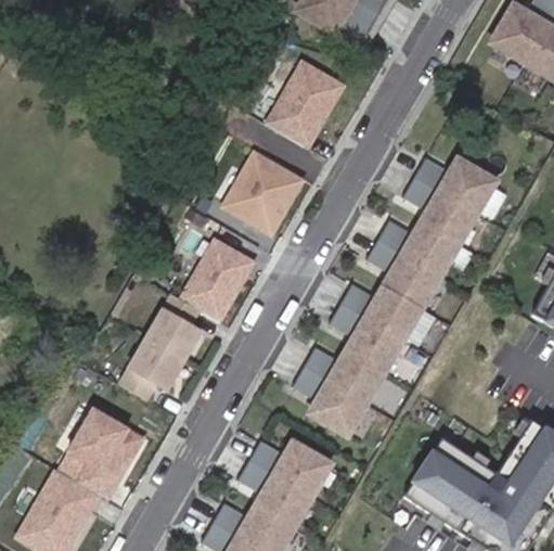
[(376,11),(357,0),(297,0),(294,5),(324,23),(332,11),(364,30),(376,11)]
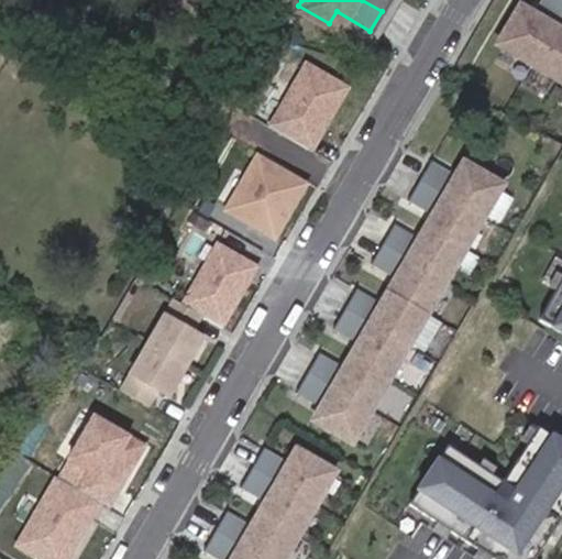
[(362,0),(382,11),(387,0),(362,0)]
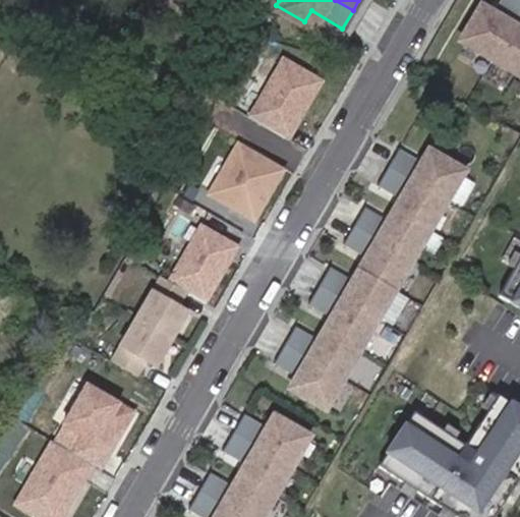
[(458,37),(488,54),(518,0),(496,0),(486,15),(475,8),(458,37)]
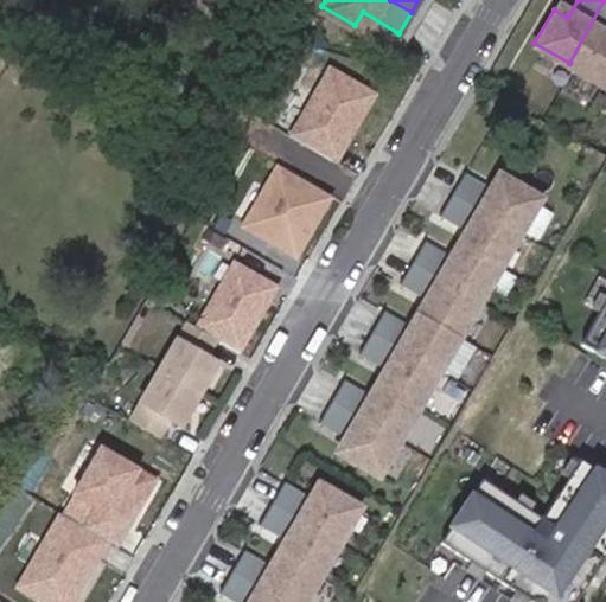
[(604,0),(569,63),(603,83),(605,77),(605,0),(604,0)]
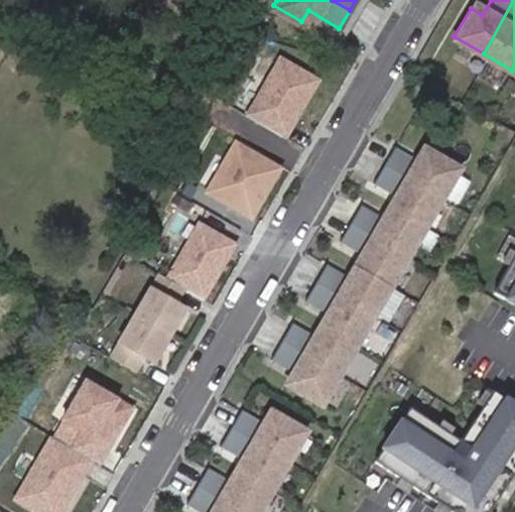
[(323,79),(279,55),(246,115),(289,138),(323,79)]
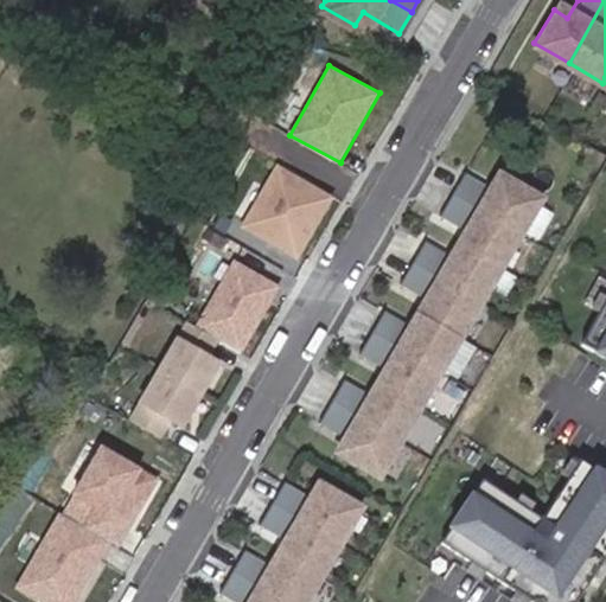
[(336,197),(280,165),(243,229),(300,261),(336,197)]
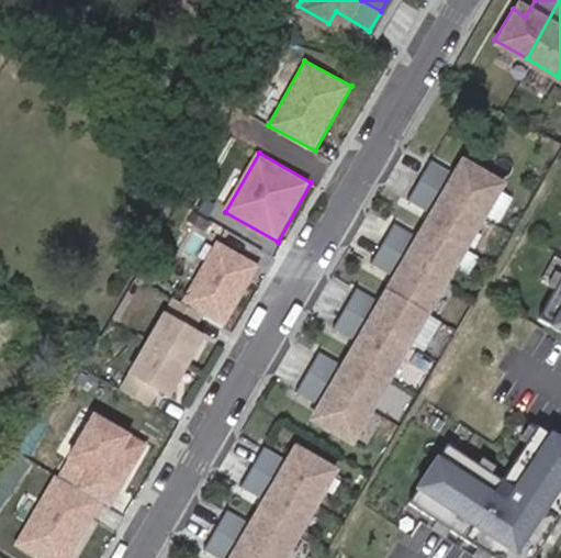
[(480,214),(498,182),(468,165),(460,177),(427,157),(416,177),(480,214)]
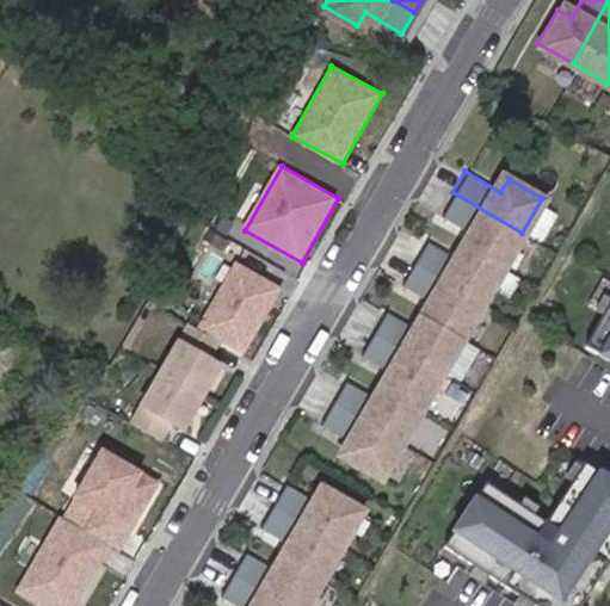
[(501,266),(522,233),(453,192),(439,212),(476,234),(468,247),(501,266)]
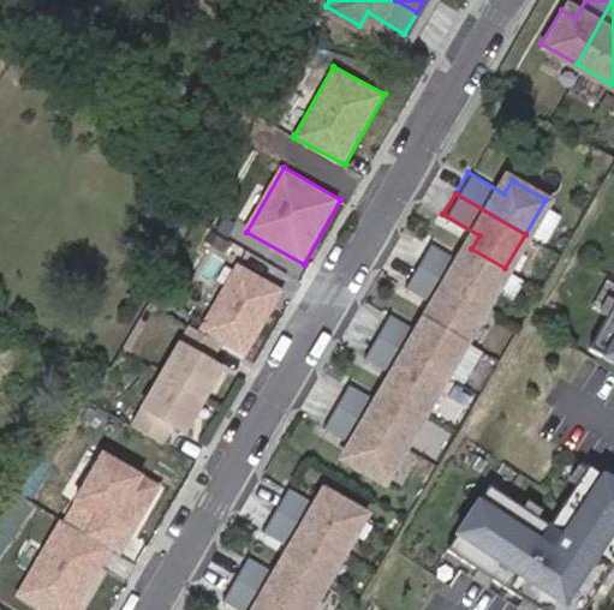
[(484,303),(505,268),(471,249),(464,262),(427,241),(415,262),(484,303)]
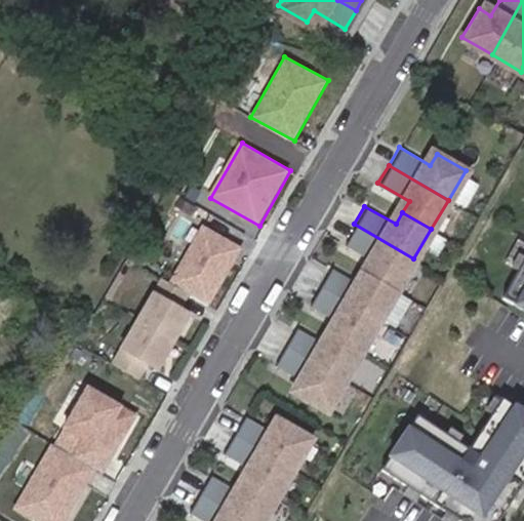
[(163,276),(112,362),(139,378),(150,362),(163,370),(196,314),(182,306),(190,290),(212,304),(246,245),(205,221),(170,280),(163,276)]
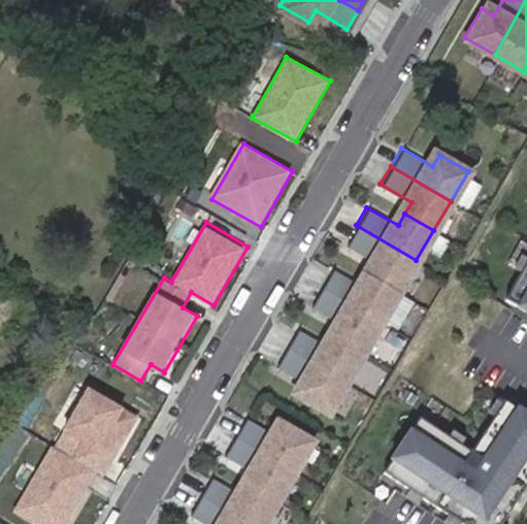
[(398,291),(416,260),(356,225),(346,243),(376,261),(370,274),(398,291)]
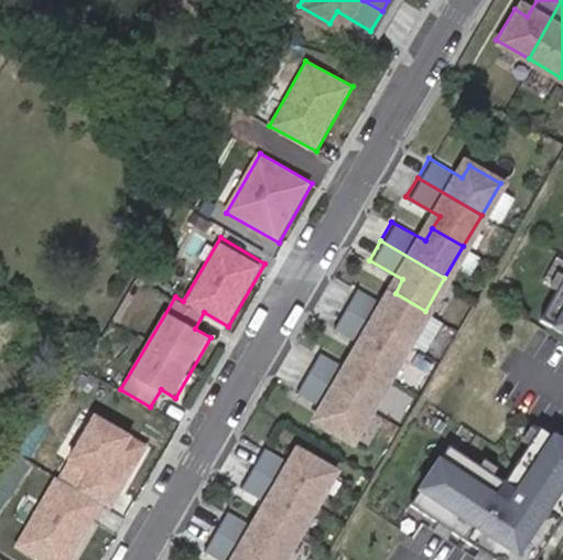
[(562,276),(540,319),(562,331),(562,276)]
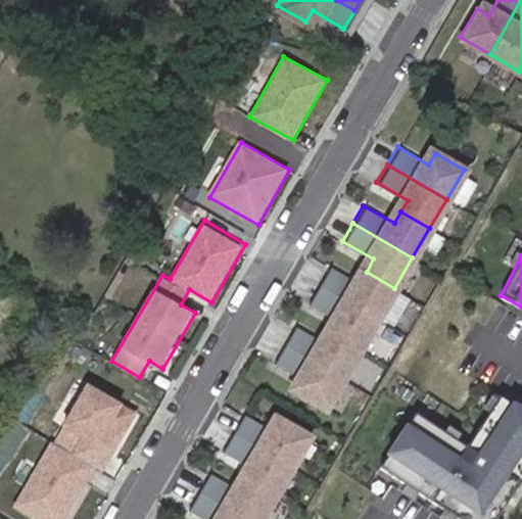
[(377,318),(394,288),(367,272),(360,283),(328,266),(318,283),(377,318)]
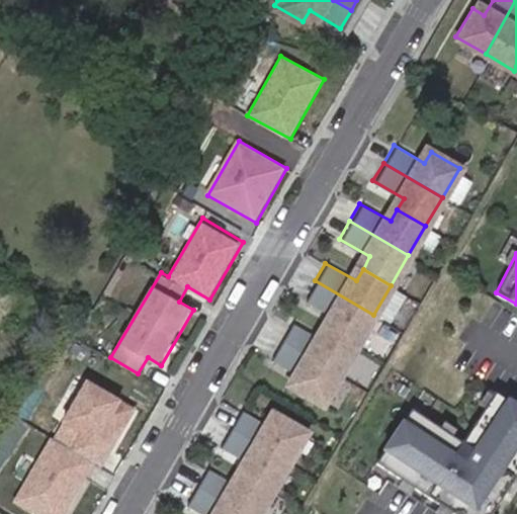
[(356,344),(373,315),(315,280),(305,298),(335,316),(329,328),(356,344)]
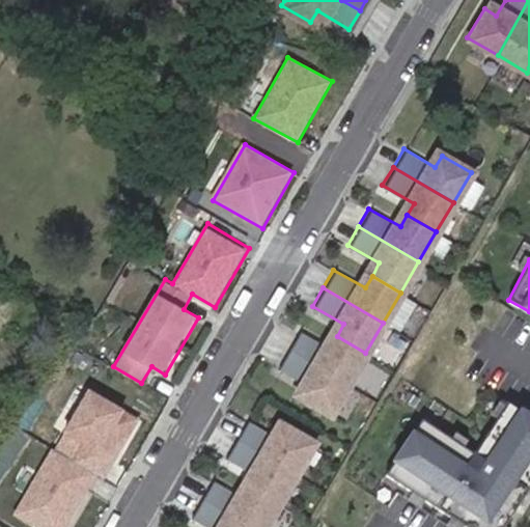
[(349,382),(366,353),(365,353),(337,336),(330,348),(299,329),(288,348),(349,382)]
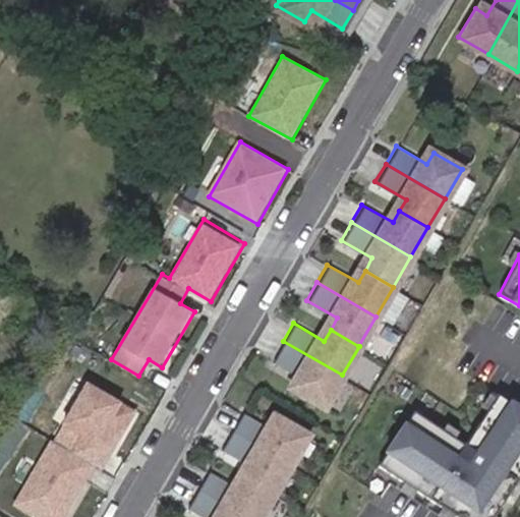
[(324,405),(342,375),(283,341),(272,358),(303,377),(296,389),(324,405)]
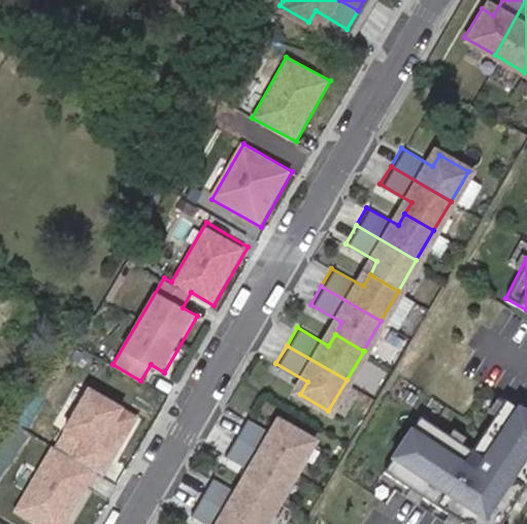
[(141,418),(90,388),(19,511),(42,523),(62,523),(94,469),(106,477),(141,418)]
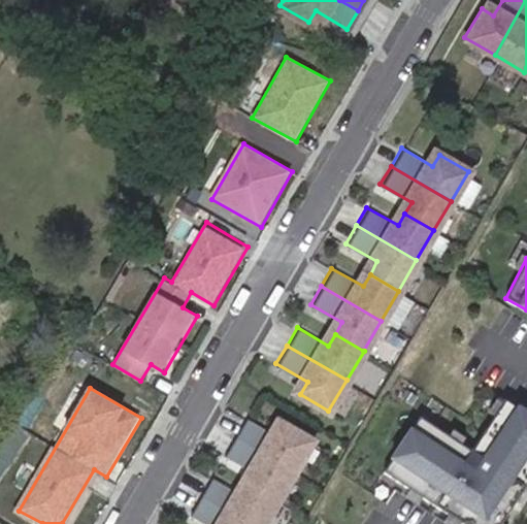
[(418,415),(383,467),(468,523),(497,523),(526,479),(526,412),(503,397),(469,449),(418,415)]
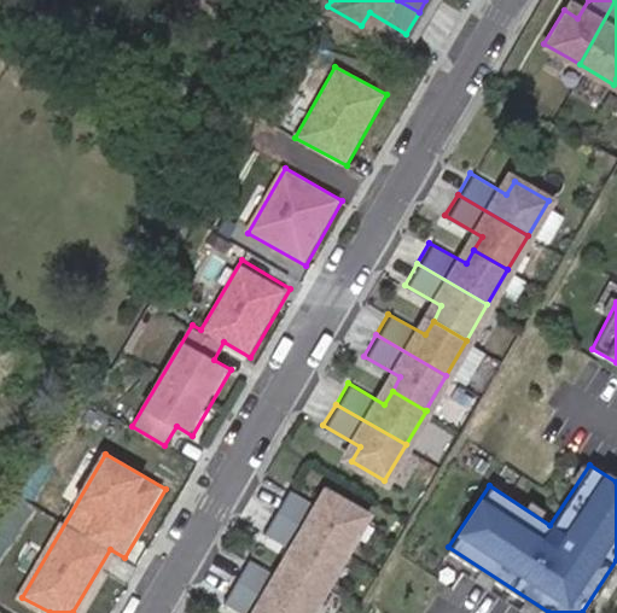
[(345,548),(366,513),(332,494),(324,507),(287,486),(275,508),(345,548)]
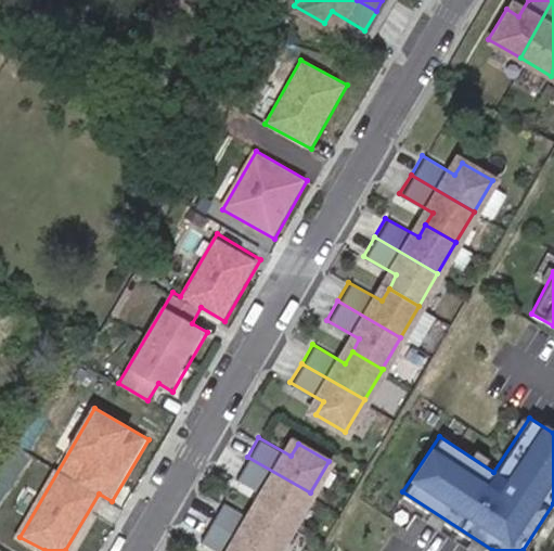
[(292,524),(310,492),(247,457),(236,475),(269,495),(262,507),(292,524)]
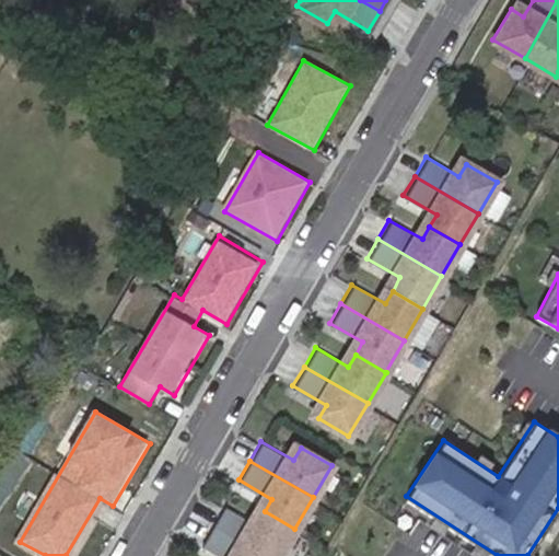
[(268,555),(278,555),(295,530),(265,511),(257,524),(223,505),(212,523),(268,555)]
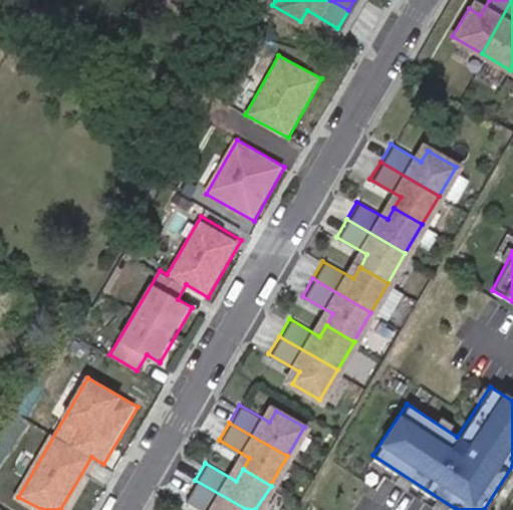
[(246,509),(195,480),(185,498),(205,509),(246,509)]
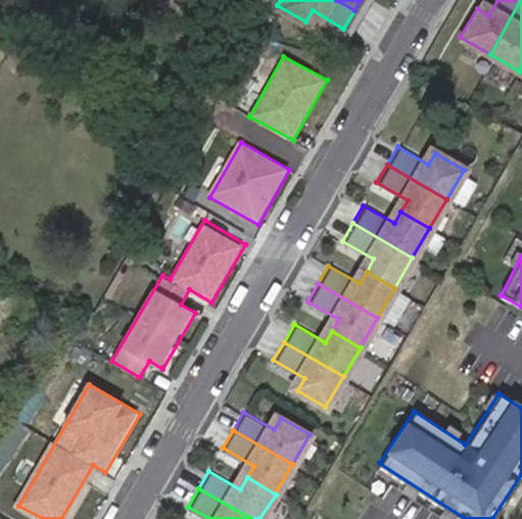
All buildings are outlined.
